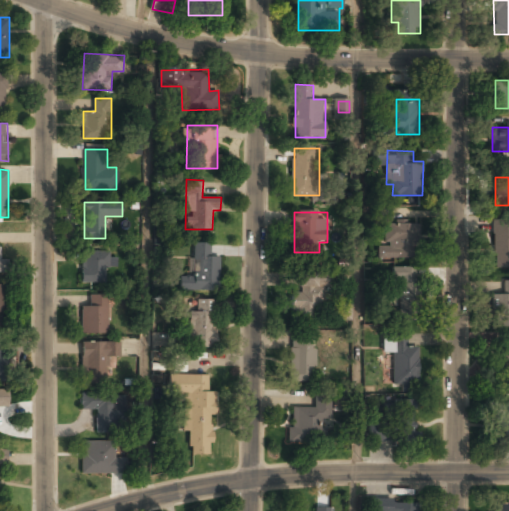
[(387,244),(379,244),(379,257),(419,257),(419,220),(386,220),(387,244)]
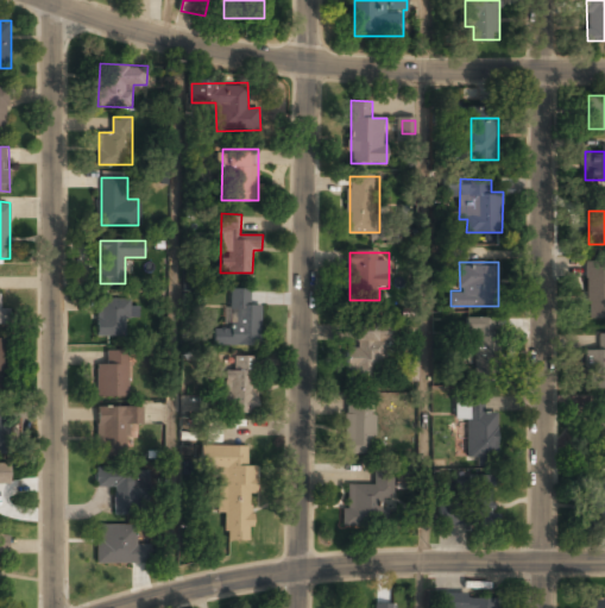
[(604,265),(588,265),(588,313),(604,313),(604,265)]
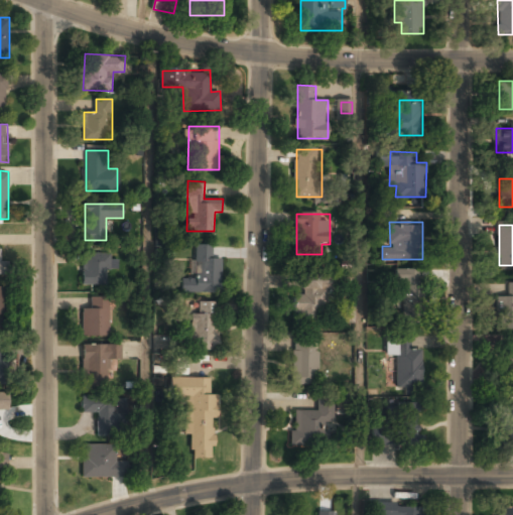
[(195,244),(194,275),(183,275),(183,292),(223,292),(223,257),(214,257),(214,244),(195,244)]
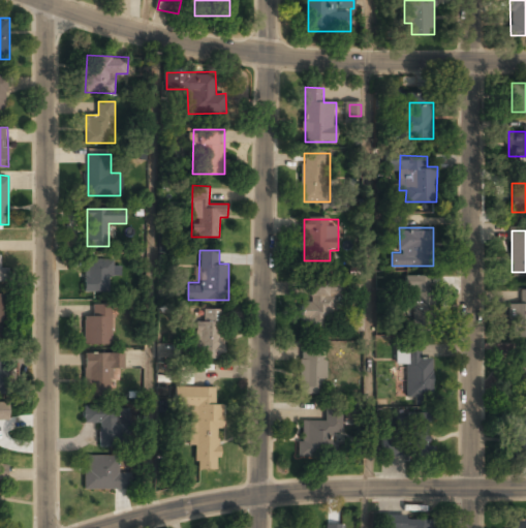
[(0,280),(10,281),(10,267),(2,267),(2,251),(0,251),(0,280)]
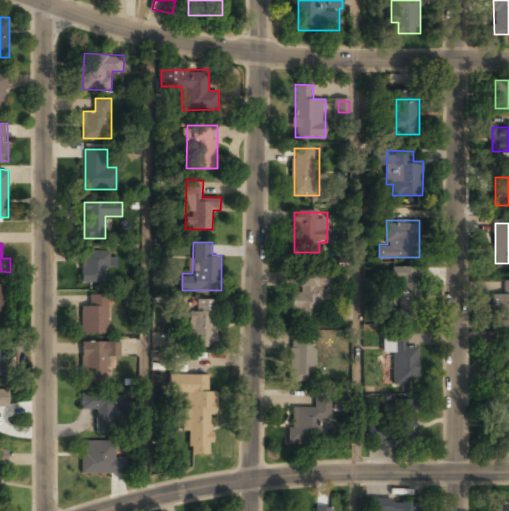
[(110,251),(84,251),(84,281),(110,281),(110,251)]
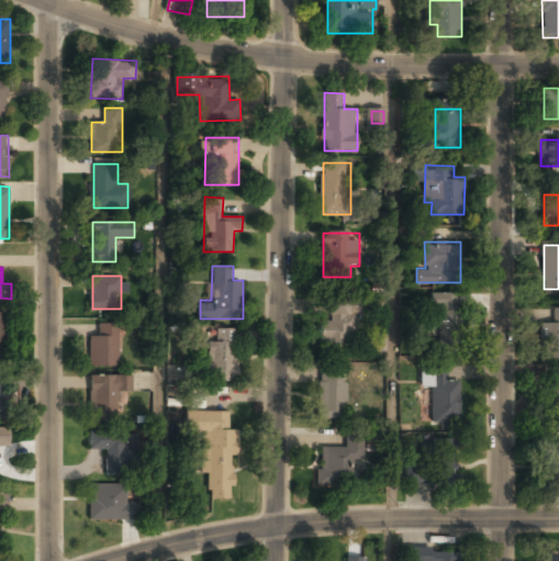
[(461,292),(438,293),(438,347),(461,346),(461,292)]
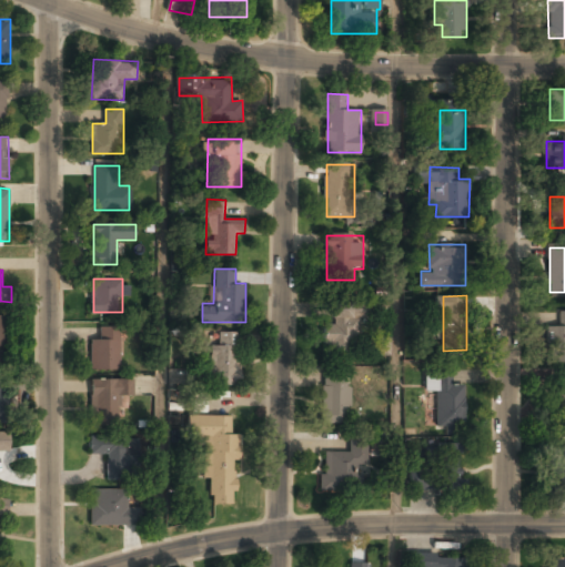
[(333,323),(326,323),(325,350),(361,352),(363,302),(334,301),(333,323)]
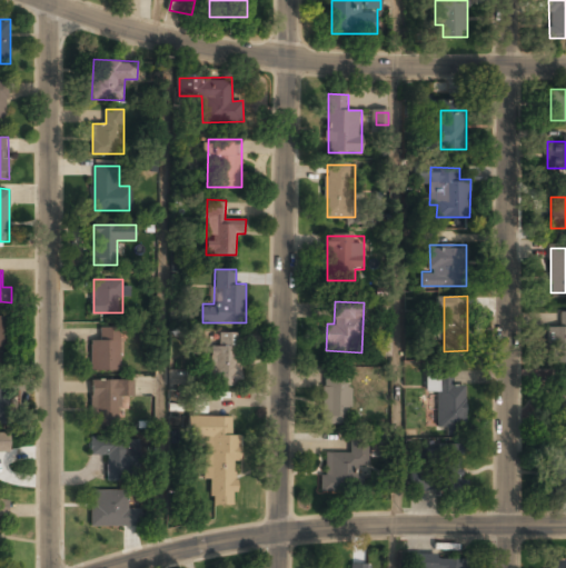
[(549,361),(565,361),(565,314),(562,314),(562,326),(550,326),(549,361)]
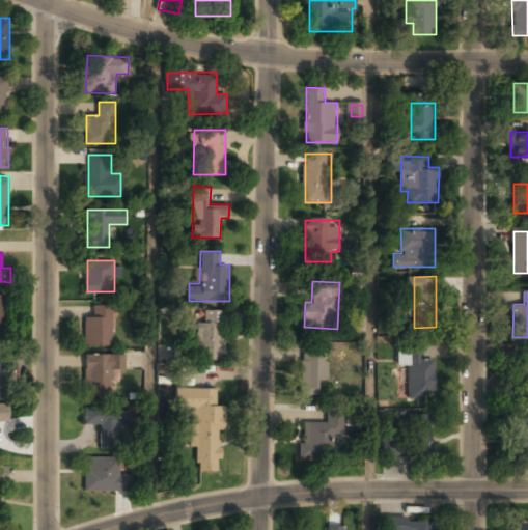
[(86,317),(86,345),(115,345),(115,305),(94,305),(94,317),(86,317)]
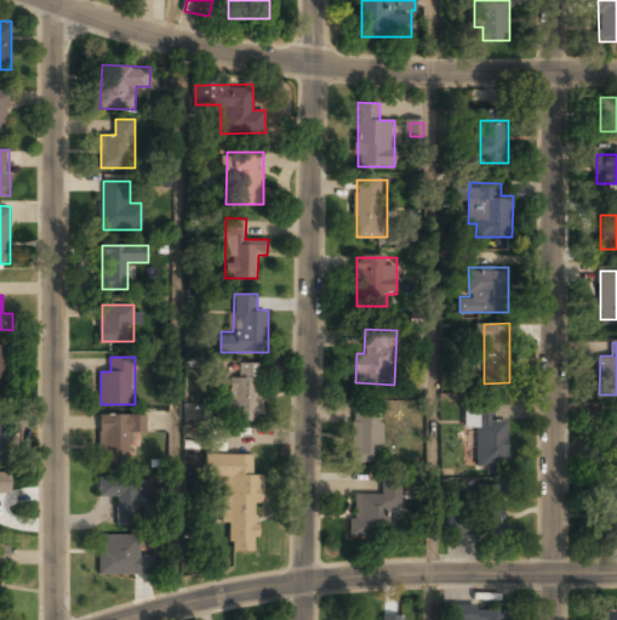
[(264,363),(241,363),(241,377),(232,377),(232,403),(207,403),(207,422),(263,422),(264,363)]
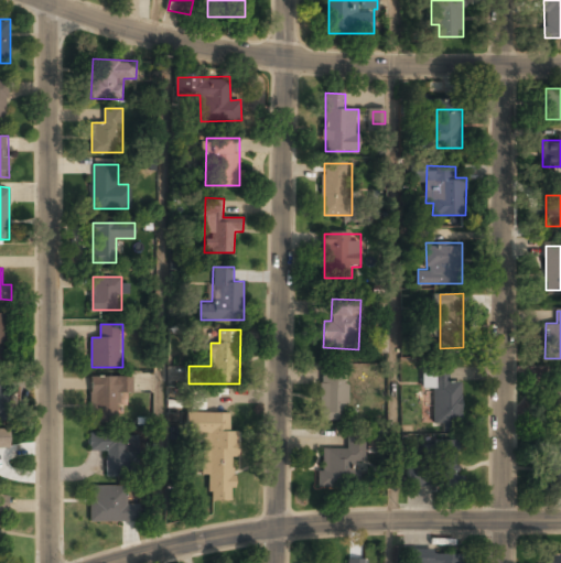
[(463,422),(463,380),(451,380),(451,368),(424,368),(424,388),(435,388),(435,422),(463,422)]
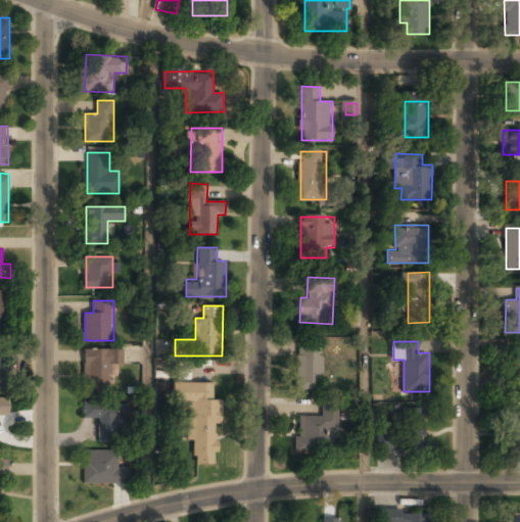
[(297,389),(323,389),(323,343),(297,343),(297,389)]
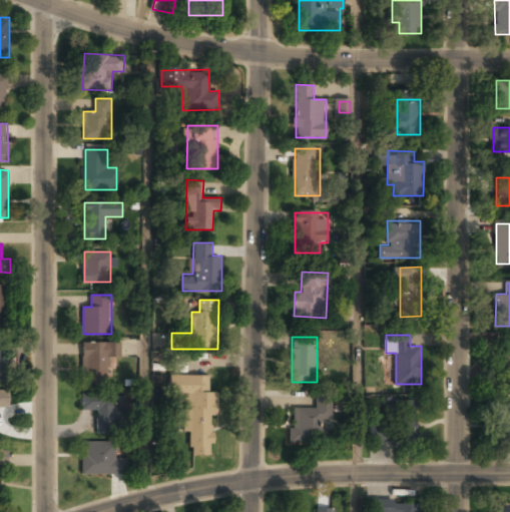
[(84,343),(84,383),(109,383),(109,359),(121,359),(121,343),(84,343)]
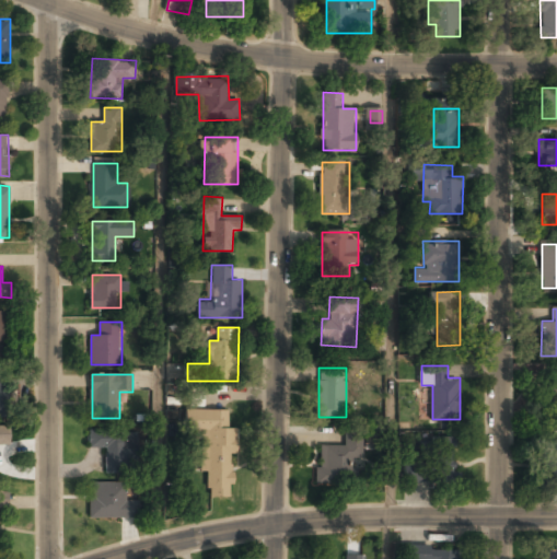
[(206,406),(206,385),(192,385),(192,406),(206,406)]
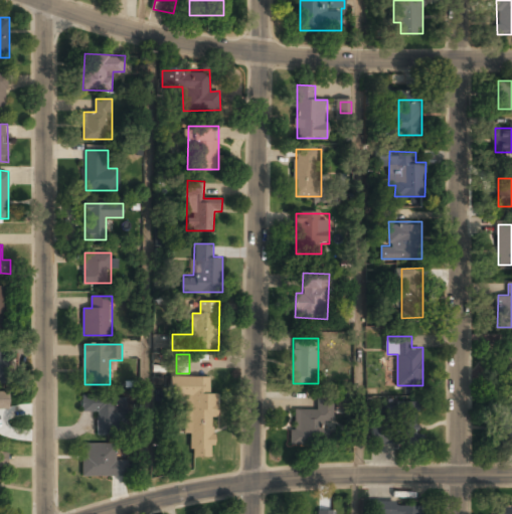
[(185,434),(192,434),(192,457),(214,457),(214,377),(171,377),(171,397),(185,397),(185,434)]
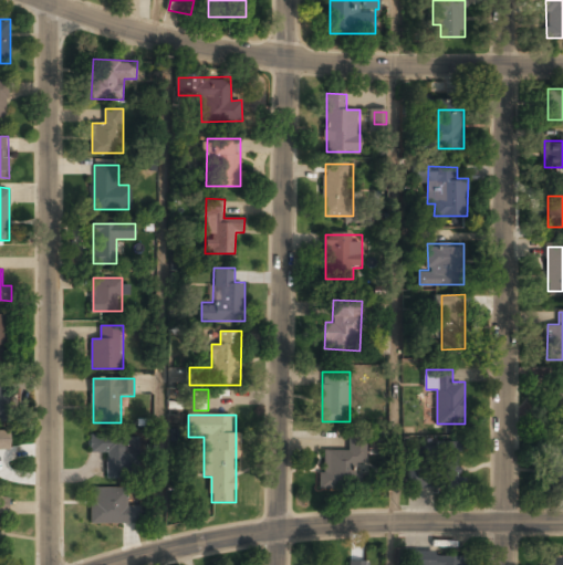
[(0,450),(10,450),(10,431),(0,430),(0,450)]
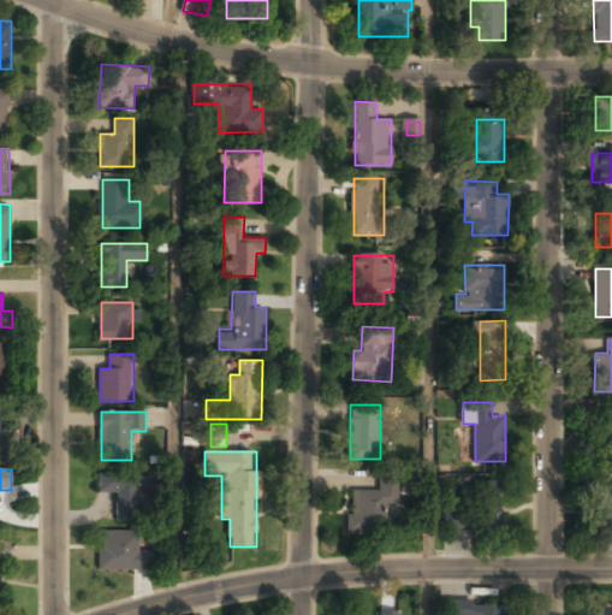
[(152,475),(99,475),(99,494),(117,494),(117,516),(150,516),(152,475)]
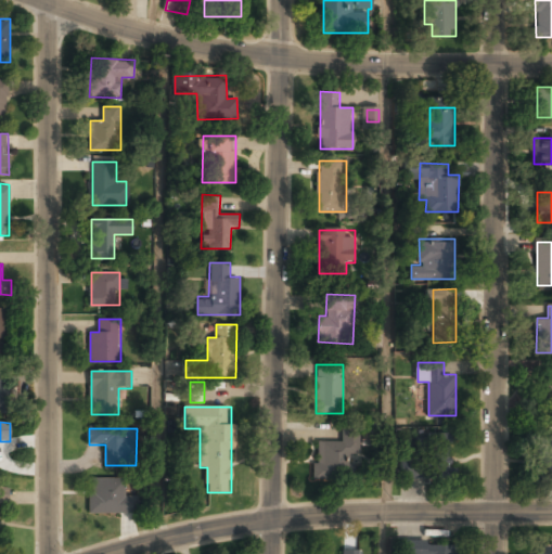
[(342,442),(315,442),(316,479),(348,479),(348,456),(361,456),(360,432),(342,432),(342,442)]
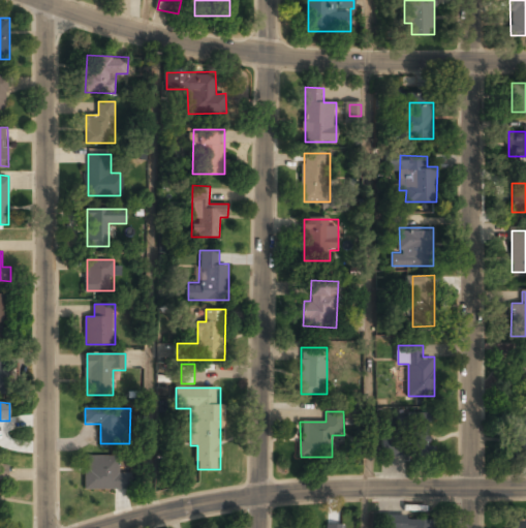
[(432,412),(408,411),(408,433),(382,433),(382,455),(431,455),(432,412)]
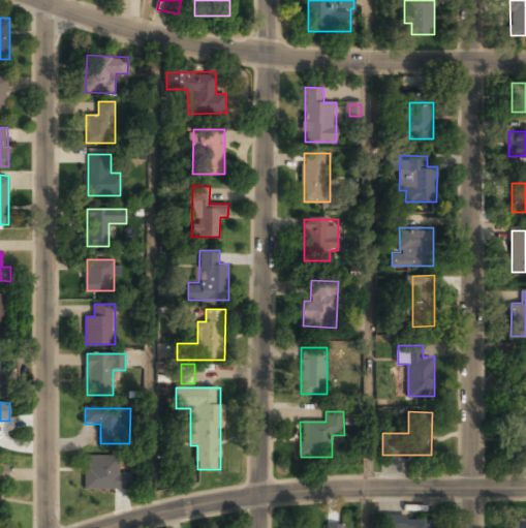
[(525,413),(521,413),(521,423),(514,423),(513,453),(525,453),(525,413)]
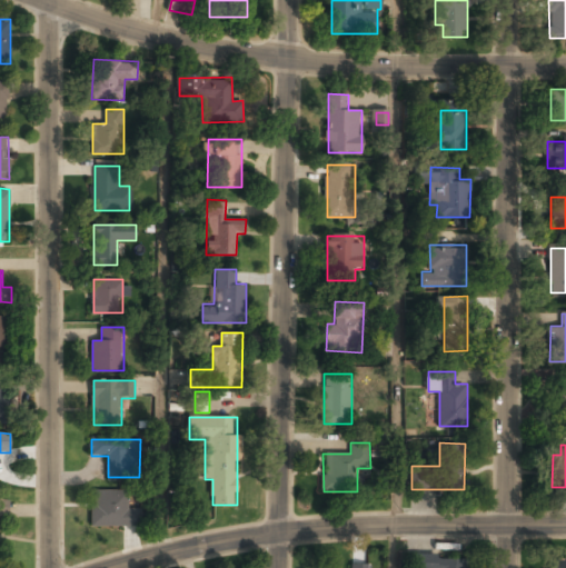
[(91,526),(141,526),(141,507),(129,507),(129,489),(91,489),(91,526)]
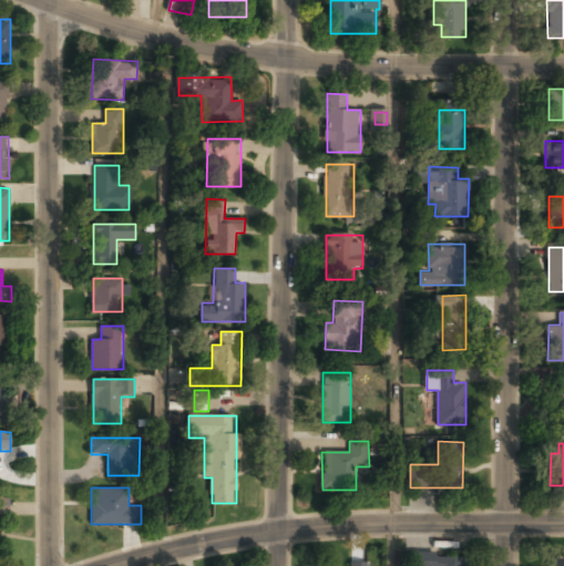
[(0,515),(8,515),(9,497),(0,496),(0,515)]
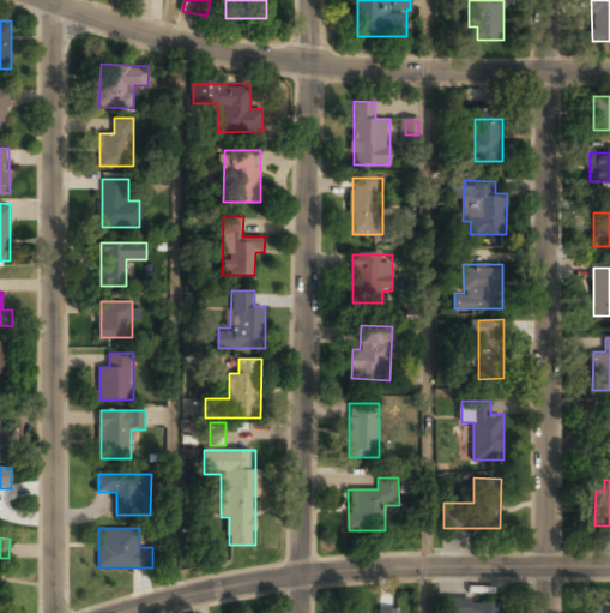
[(500,612),(501,599),(441,599),(441,612),(500,612)]
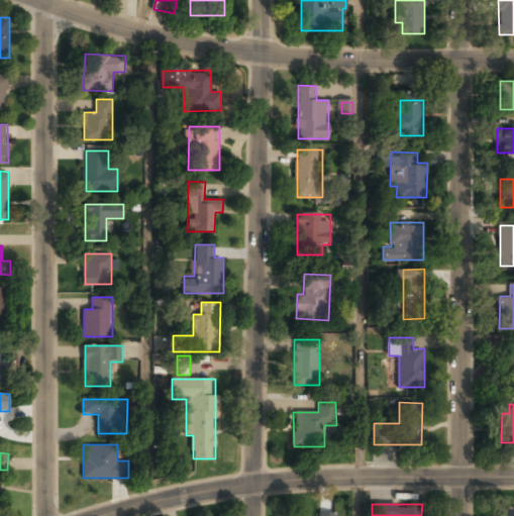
[(513,507),(500,507),(500,515),(513,515),(513,507)]
